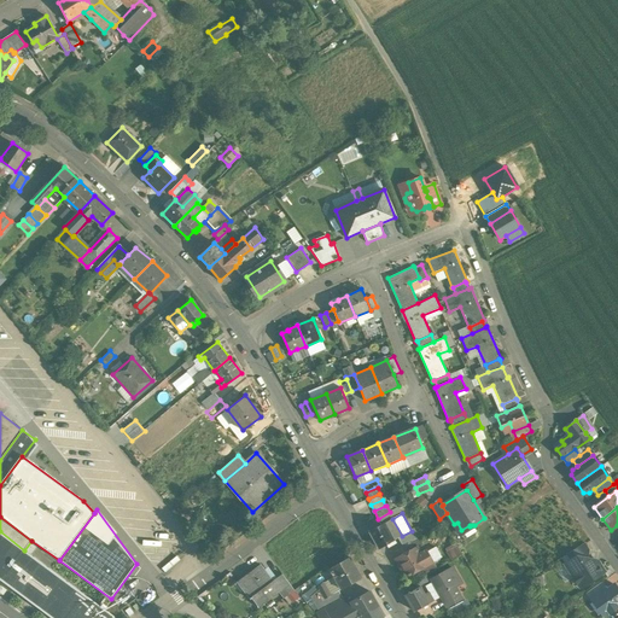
[(402,536),(392,519),(384,524),(394,541),(400,537),(402,536)]
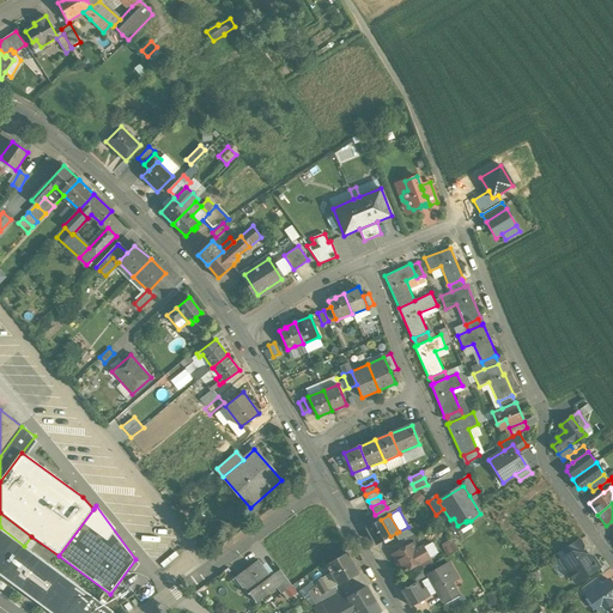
[(390,536),(381,520),(366,527),(376,544),(383,540),(386,544),(392,540),(390,536)]
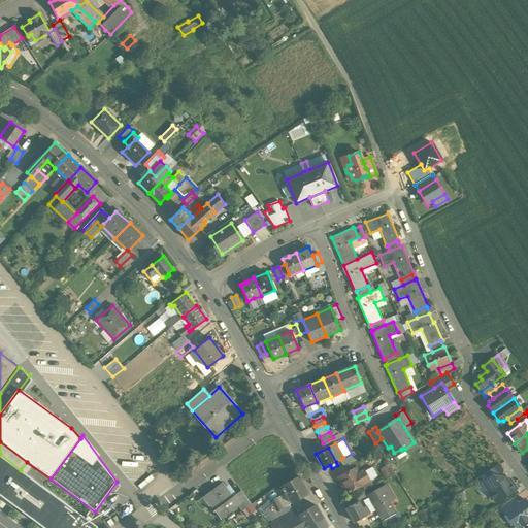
[(343,458),(341,459),(344,466),(357,459),(353,453),(352,454),(343,458)]
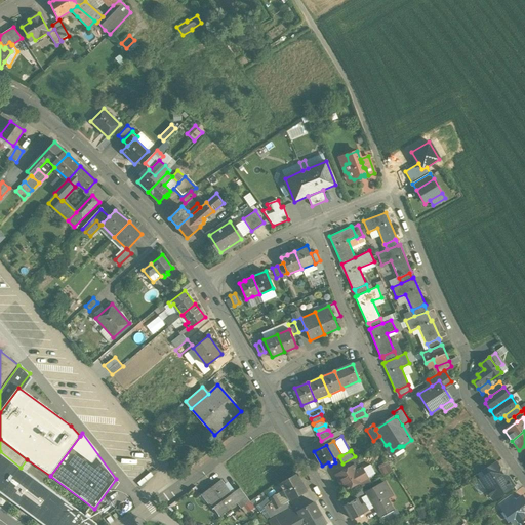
[(21,468),(0,451),(0,491),(44,524),(96,524),(95,524),(21,468)]
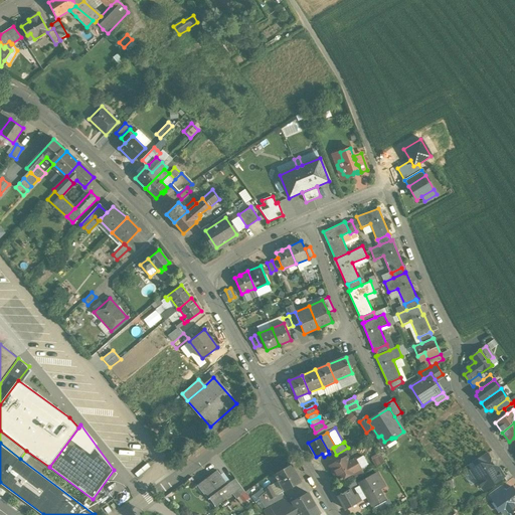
[(340,453),(329,459),(332,464),(343,458),(340,453)]
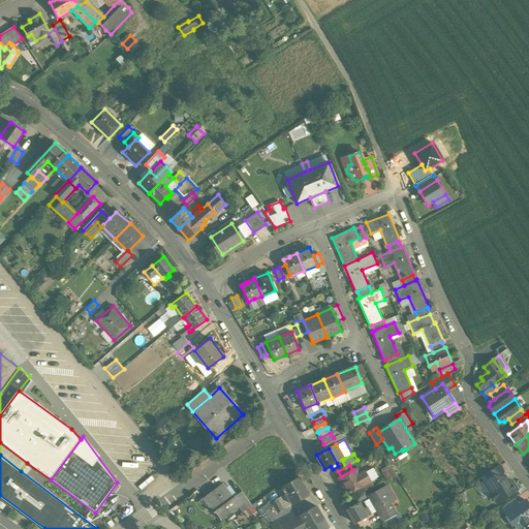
[(500,465),(485,474),(488,479),(494,476),(503,478),(504,470),(500,465)]
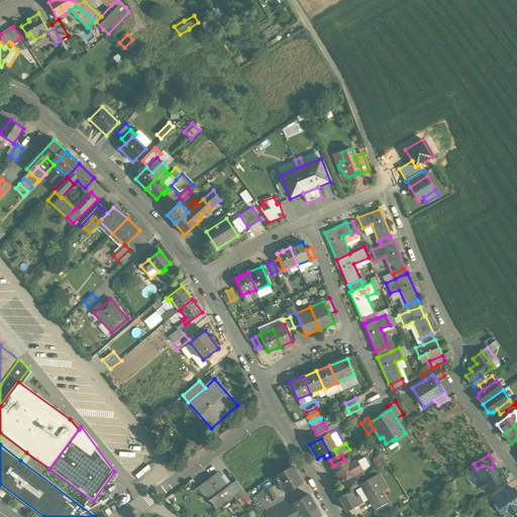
[(374,461),(378,469),(386,463),(382,456),(374,461)]
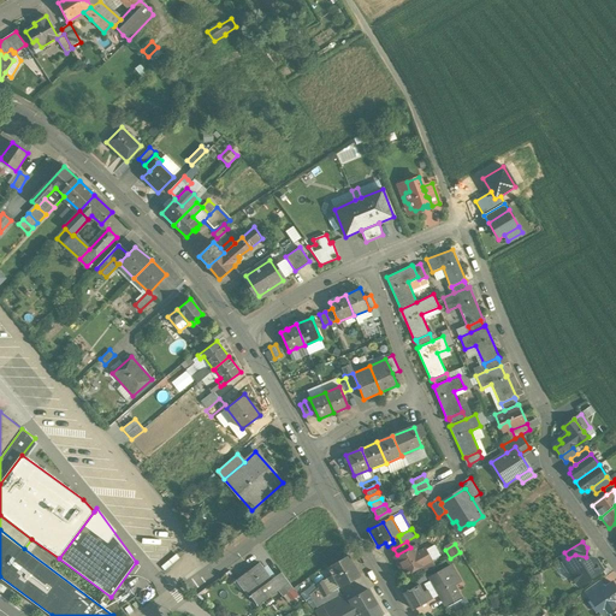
[(397,555),(395,556),(406,575),(425,563),(419,551),(415,545),(410,548),(397,555)]
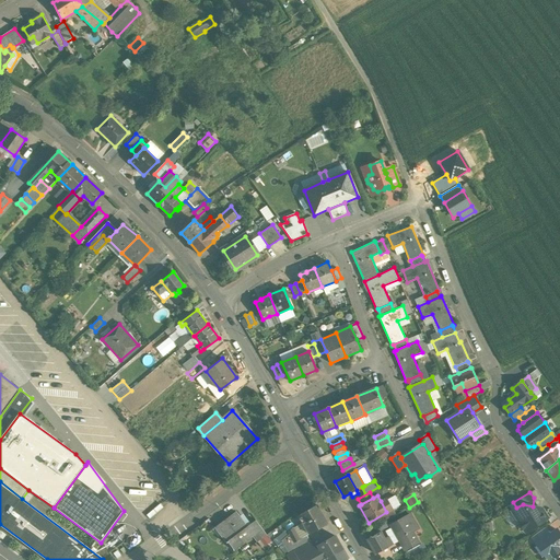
[(392,510),(385,498),(381,501),(386,512),(392,510)]
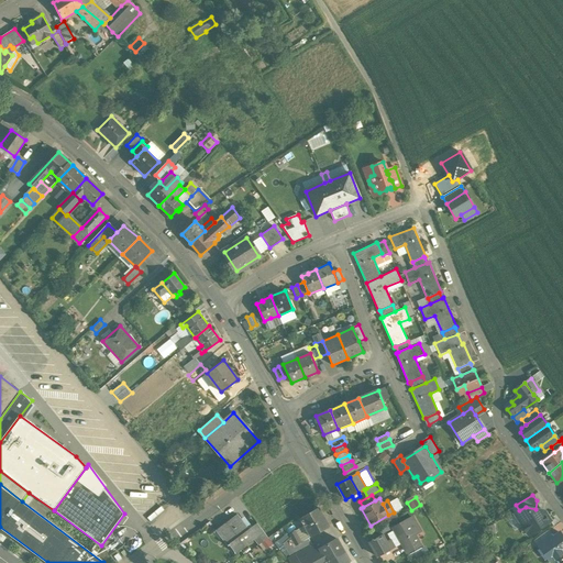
[(536,509),(526,507),(519,510),(515,514),(529,534),(550,520),(544,511),(541,514),(537,512),(536,509)]
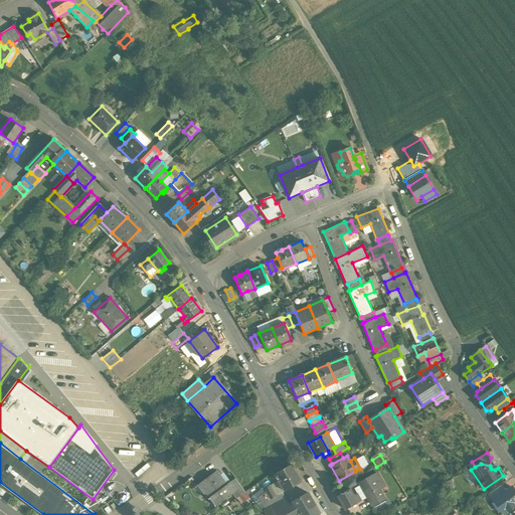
[(291,465),(275,473),(285,491),(289,489),(290,491),(297,487),(296,485),(301,482),(291,465)]
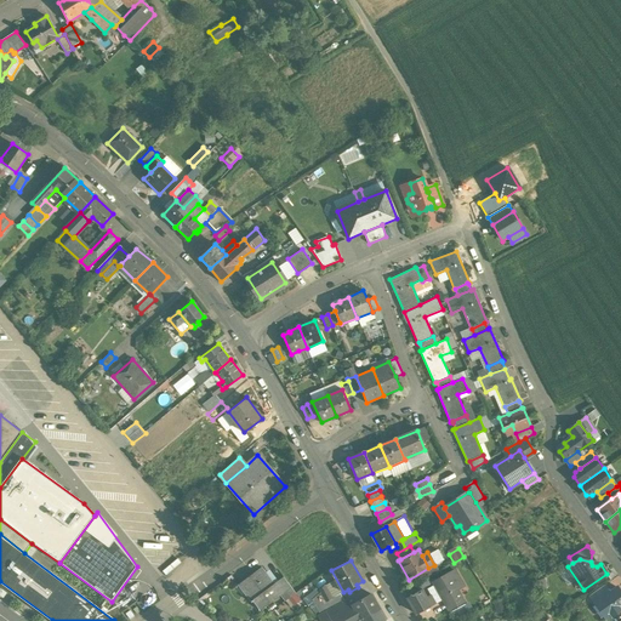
[(262,568),(239,585),(251,602),(254,600),(261,610),(281,594),(285,592),(277,582),(274,585),(262,568)]
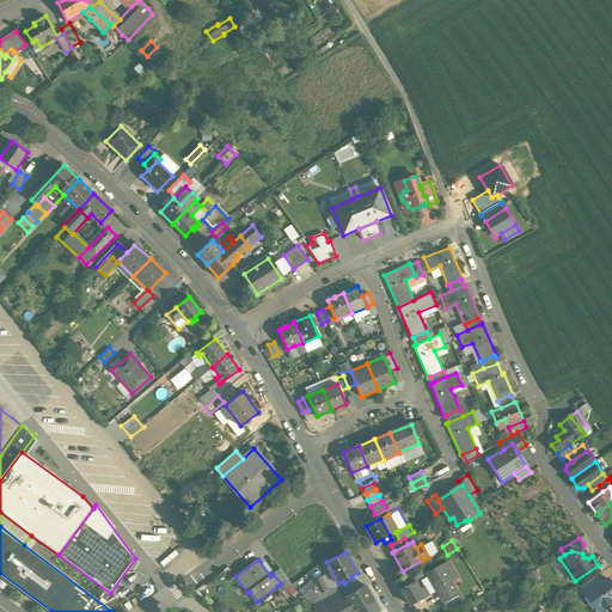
[(448,562),(442,567),(447,575),(453,571),(448,562)]
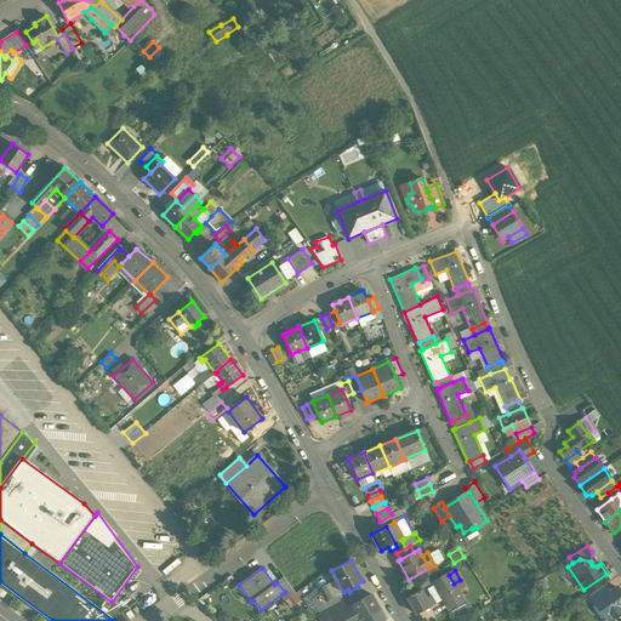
[(449,575),(428,586),(429,588),(437,586),(449,609),(463,600),(454,584),(449,575)]
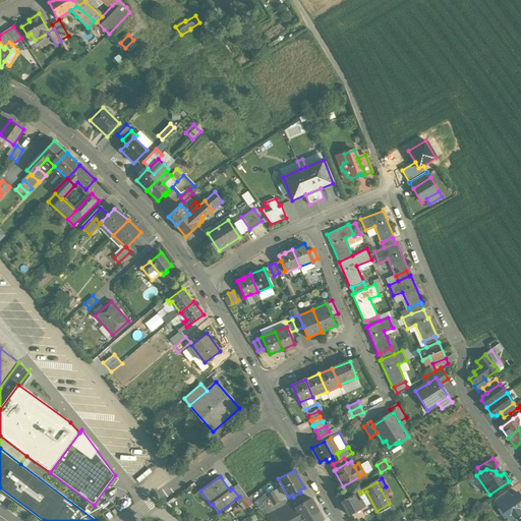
[(248,498),(238,484),(232,488),(239,497),(236,499),(239,504),(248,498)]
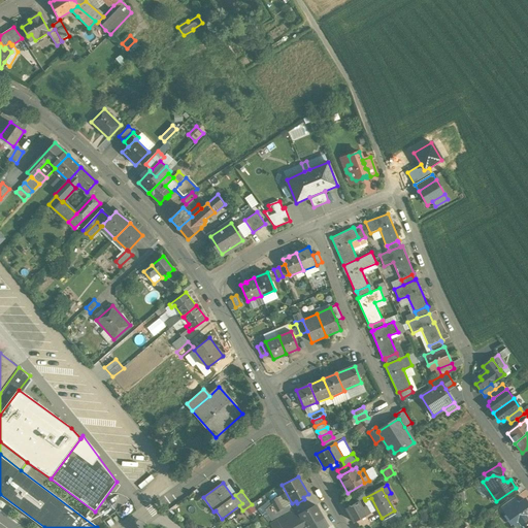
[(453,495),(455,502),(465,501),(463,493),(453,495)]
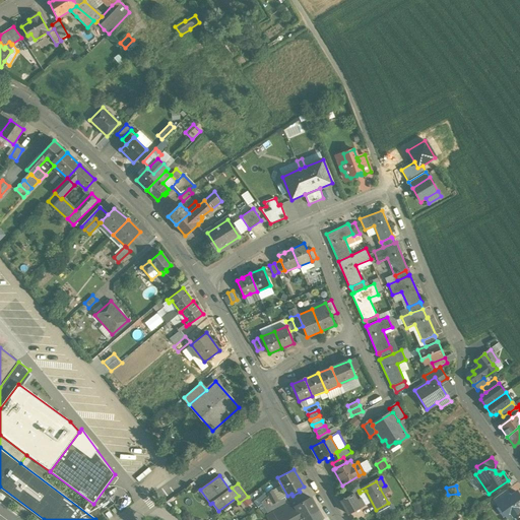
[(506,490),(494,499),(499,505),(511,496),(506,490)]
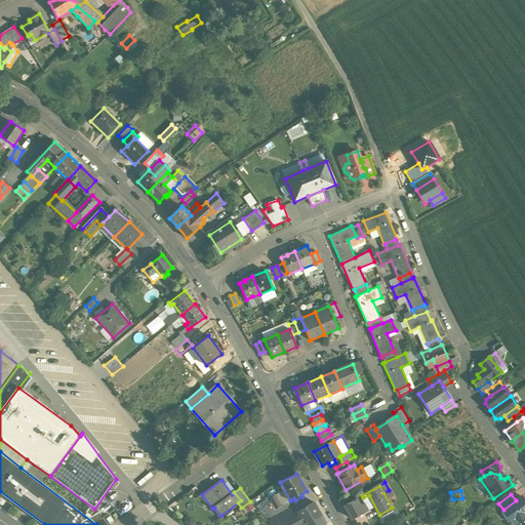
[(263,508),(267,514),(280,506),(274,495),(269,498),(270,501),(263,508)]
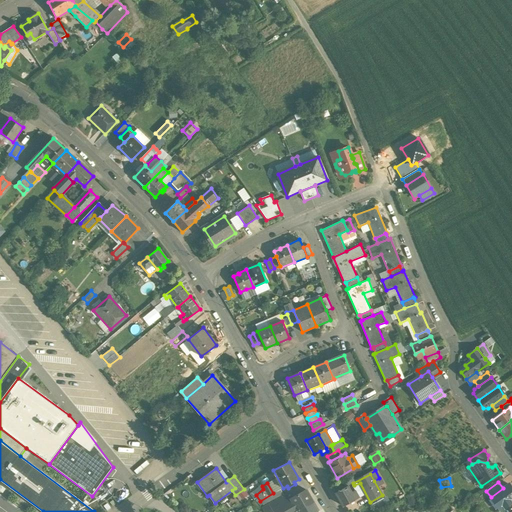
[(503,488),(491,497),(499,510),(504,507),(506,507),(510,504),(511,501),(511,500),(511,488),(509,484),(503,488)]
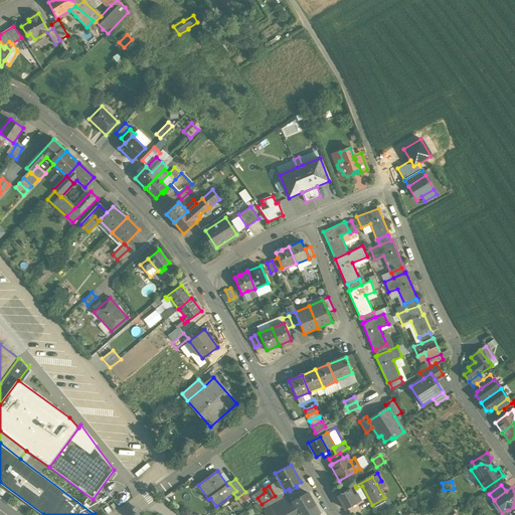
[(349,489),(337,496),(345,510),(351,506),(352,508),(356,506),(355,504),(357,503),(356,500),(349,489)]
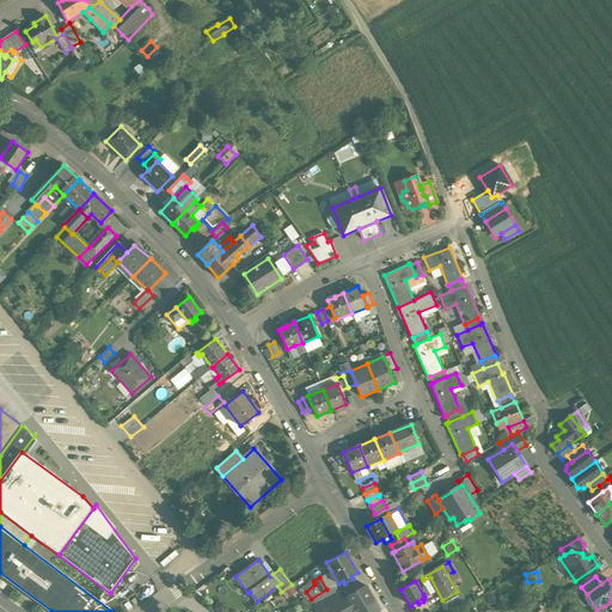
[(297,592),(292,585),(281,592),(286,599),(297,592)]
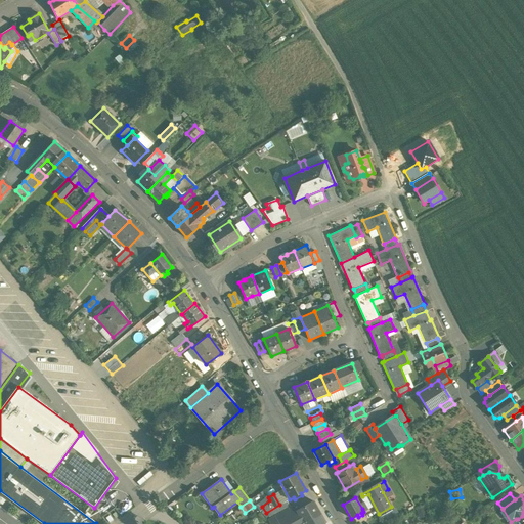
[(312,500),(297,510),(298,512),(305,523),(319,515),(320,514),(312,500)]
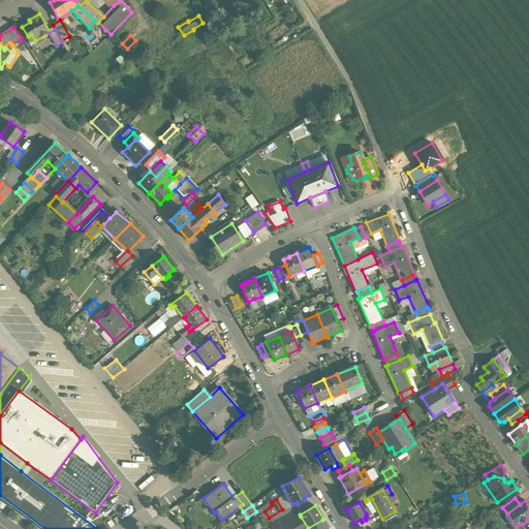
[(292,511),(289,506),(269,518),(272,524),(292,511)]
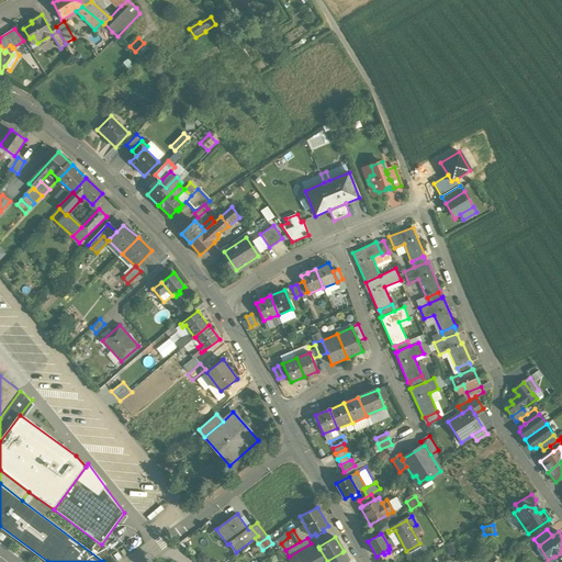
[(446,546),(449,557),(459,553),(456,542),(446,546)]
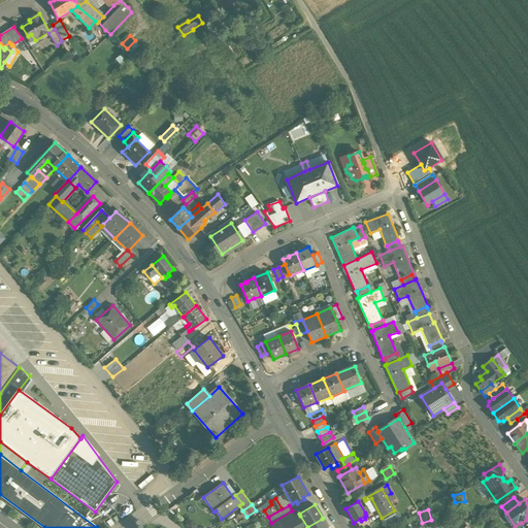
[(290,512),(276,520),(278,524),(273,527),(278,527),(283,526),(294,520),(294,519),(290,512)]
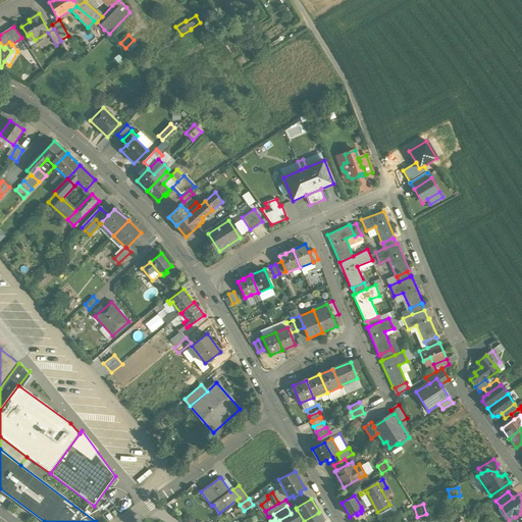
[(378,515),(381,521),(383,521),(398,515),(394,507),(378,515)]
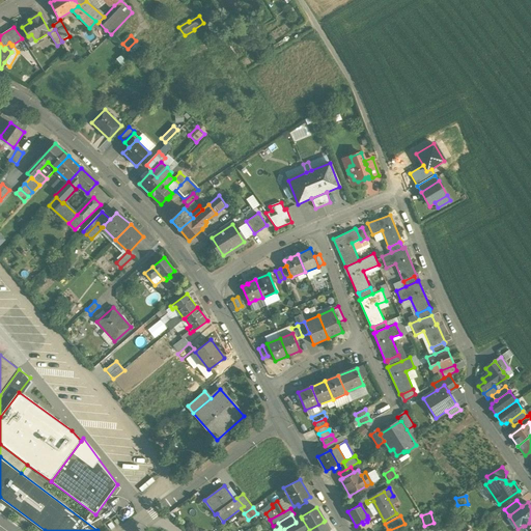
[(296,523),(284,529),(284,530),(307,530),(309,530),(302,519),(296,522),(296,523)]
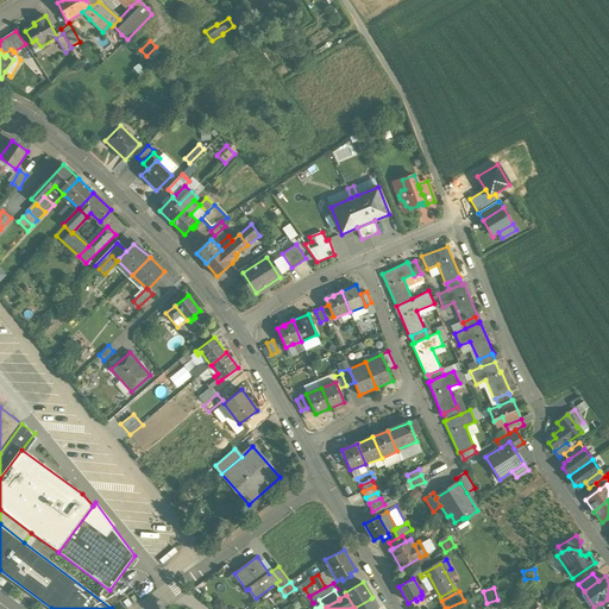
[(377,608),(371,598),(355,608),(377,608)]
